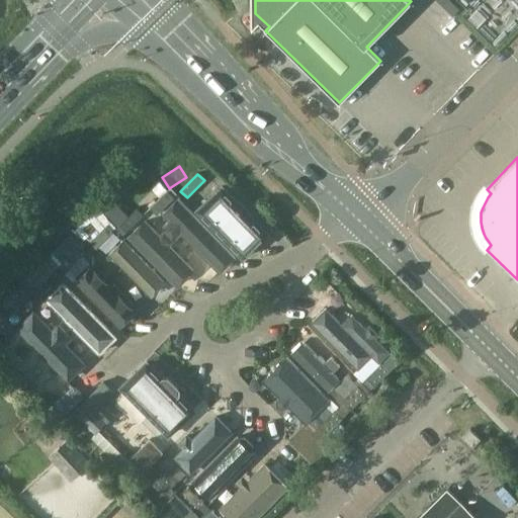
[(224,188),(202,206),(242,250),(263,232),(224,188)]
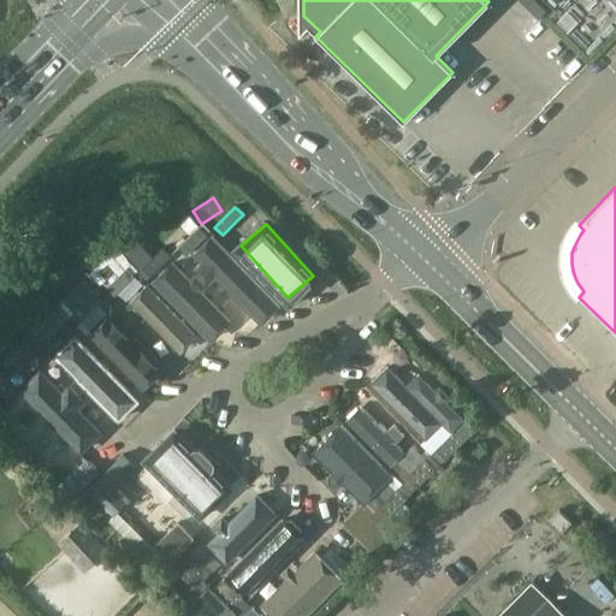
[(199,227),(178,248),(187,256),(207,236),(199,227)]
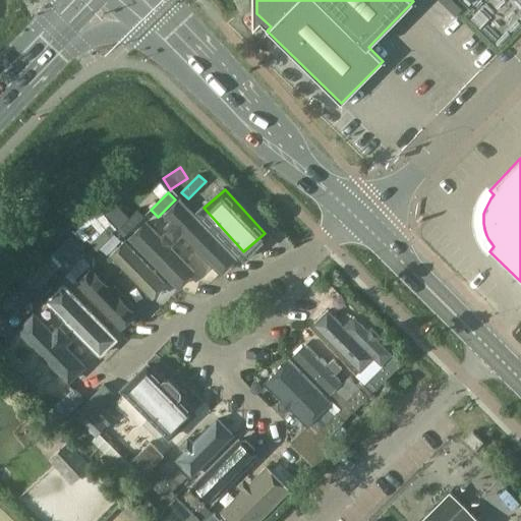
[(179,204),(167,216),(219,268),(231,255),(179,204)]
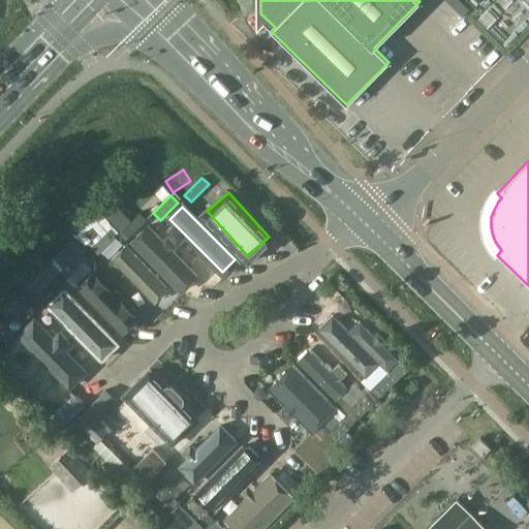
[(139,213),(123,229),(129,237),(147,219),(139,213)]
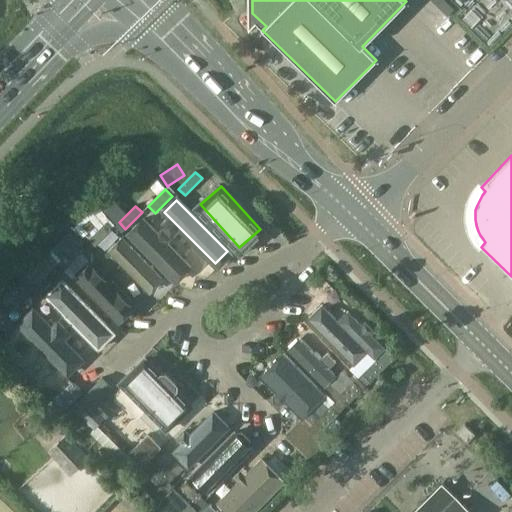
[(177,282),(191,268),(144,219),(130,232),(177,282)]
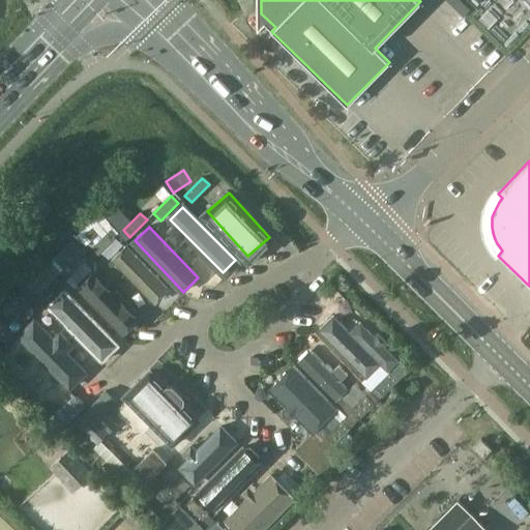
[(109,231),(91,247),(98,255),(116,238),(109,231)]
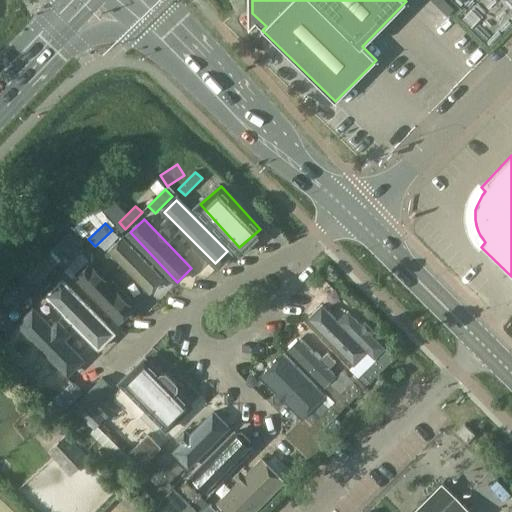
[(146,290),(159,279),(122,238),(109,249),(146,290)]
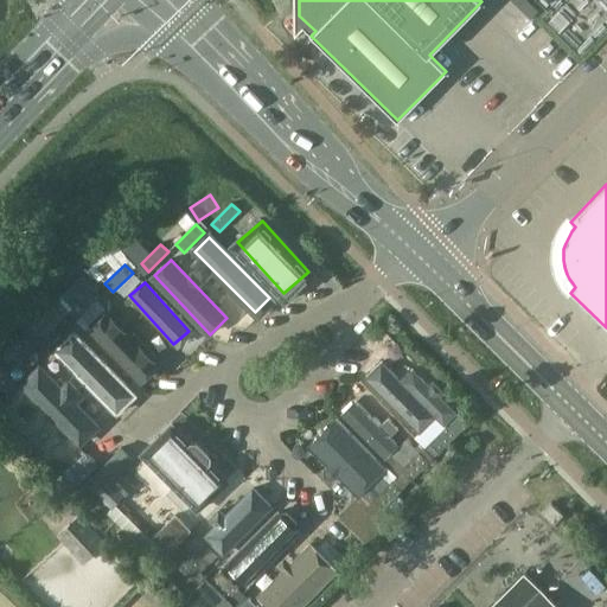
[(93,288),(72,308),(81,317),(101,296),(93,288)]
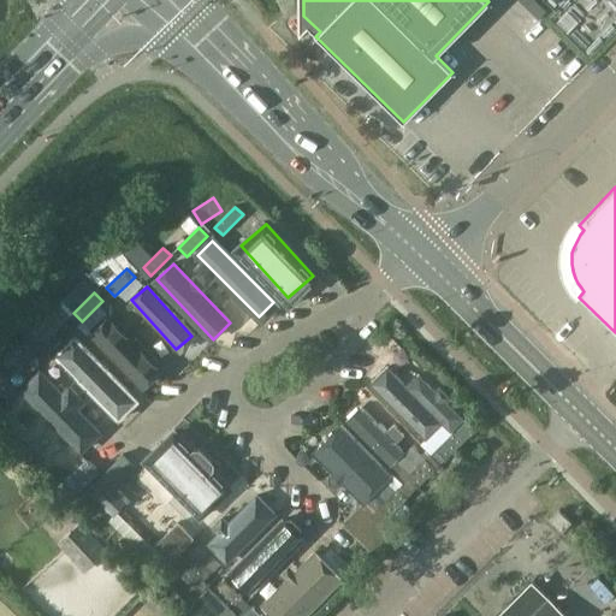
[(141,384),(159,367),(108,314),(90,331),(141,384)]
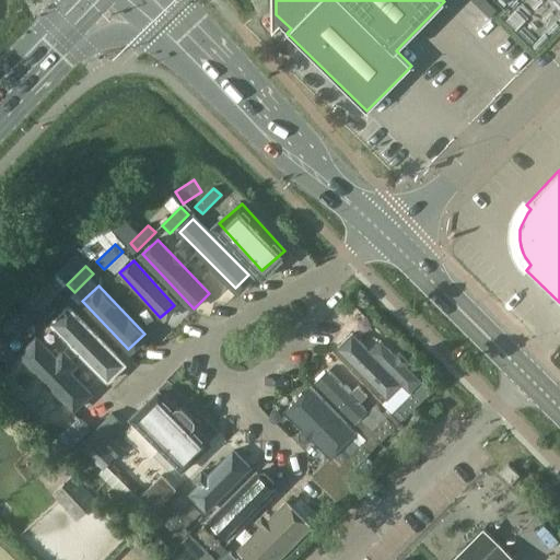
[(59,292),(42,311),(48,317),(67,299),(59,292)]
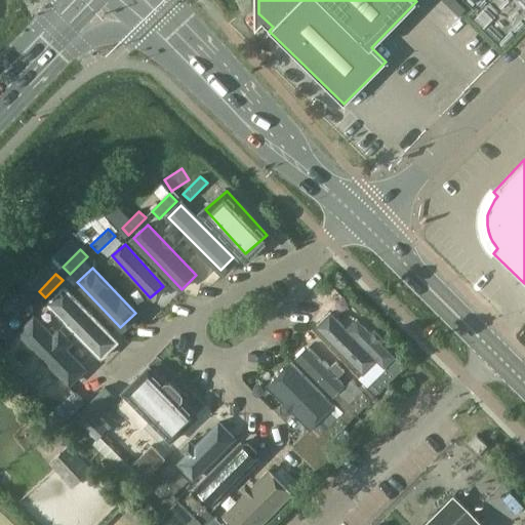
[(25,285),(5,306),(13,315),(34,294),(26,286),(25,285)]
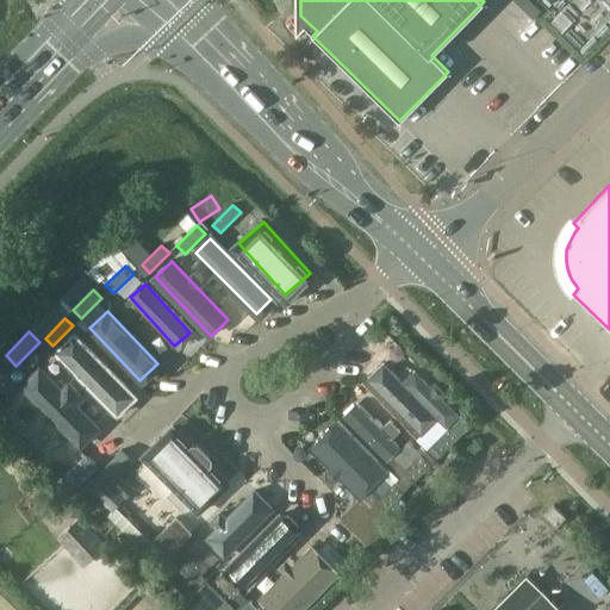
[(119,414),(135,398),(73,335),(57,350),(119,414)]
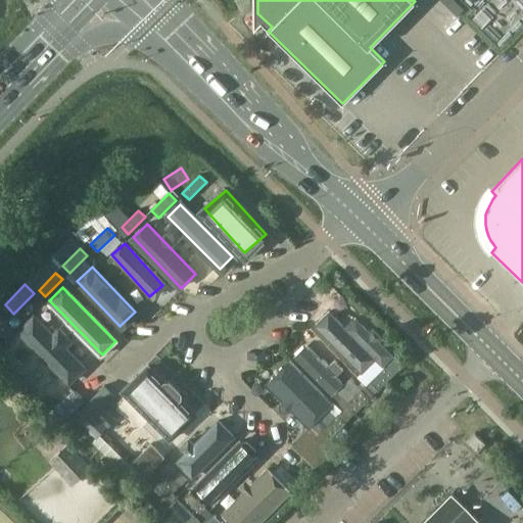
[(32,296),(14,314),(21,321),(38,303),(32,296)]
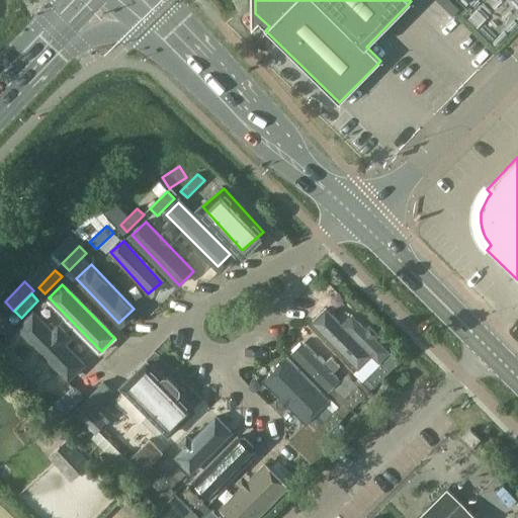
[(327,307),(313,321),(357,367),(371,354),(327,307)]
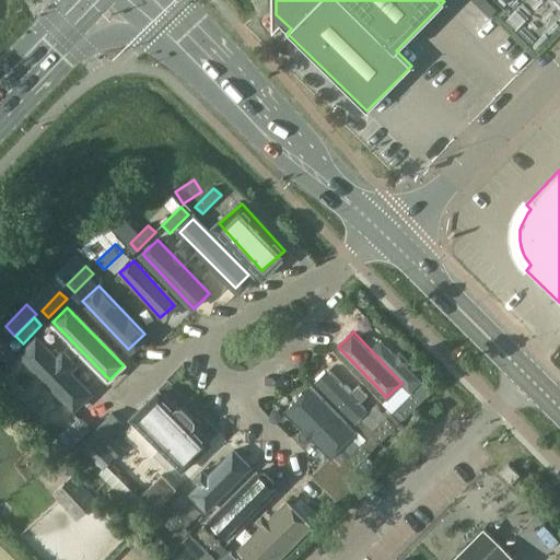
[(35,333),(15,352),(74,411),(95,391),(35,333)]
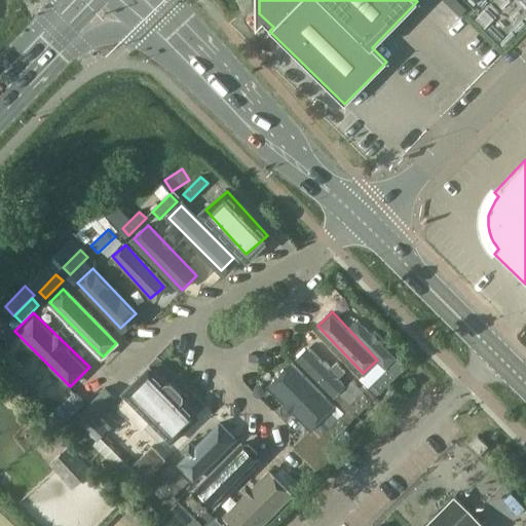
[(305,344),(293,357),(335,398),(347,385),(305,344)]
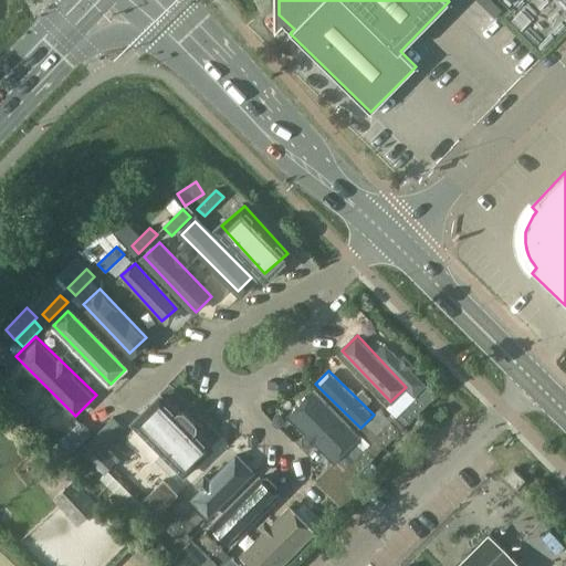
[(417,396),(400,412),(409,421),(418,412),(437,395),(436,392),(429,386),(418,397),(417,396)]
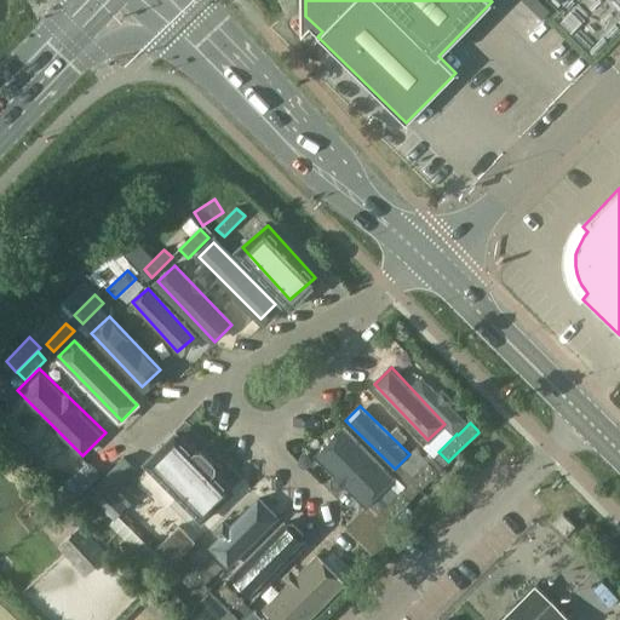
[(343,428),(317,453),(367,504),(392,480),(343,428)]
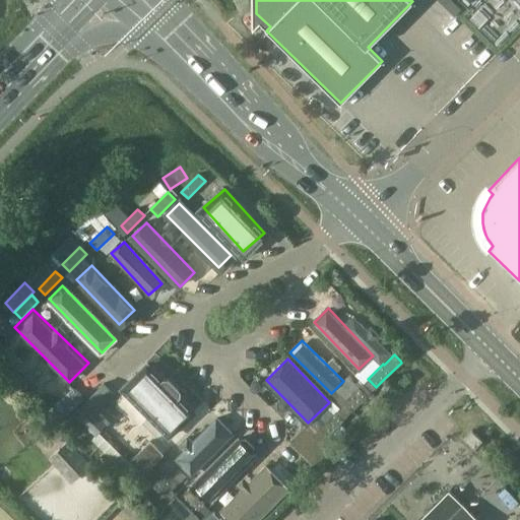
[(147,362),(119,389),(120,389),(170,440),(197,412),(181,395),(181,390),(169,378),(164,378),(147,362)]
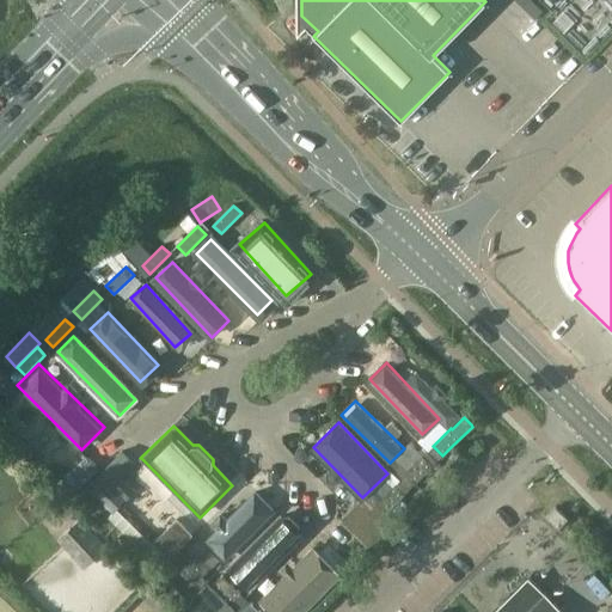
[(422,456),(404,473),(415,484),(433,466),(422,456)]
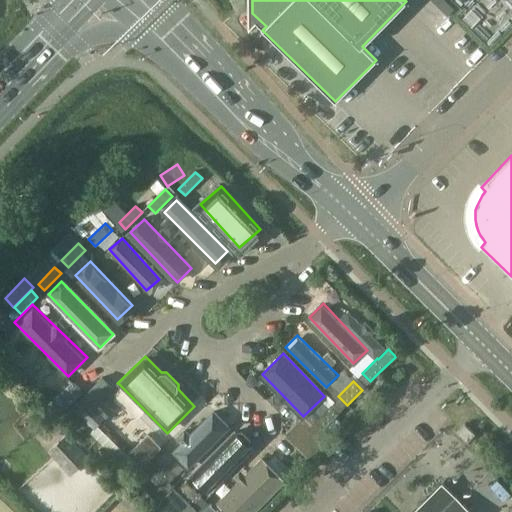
[(71,382),(49,404),(60,414),(82,392),(71,382)]
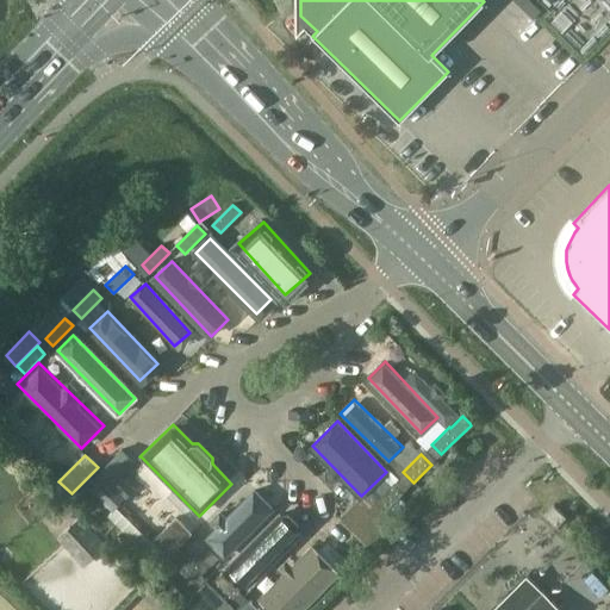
[(383,527),(363,546),(367,549),(369,552),(396,524),(397,522),(386,511),(403,492),(394,484),(372,509),(369,506),(366,511),(383,527)]
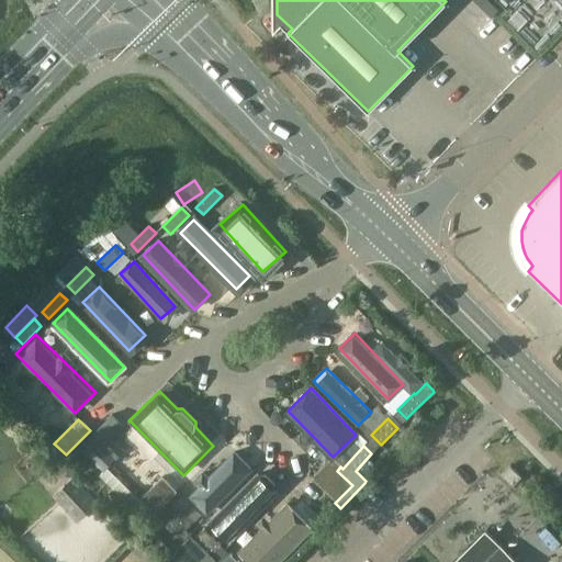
[(189,494),(206,512),(250,468),(233,450),(189,494)]
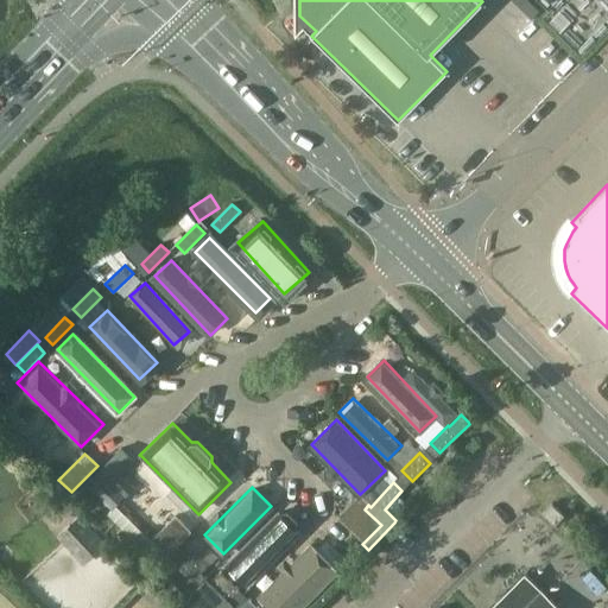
[(553,526),(564,517),(551,504),(542,514),(553,526)]
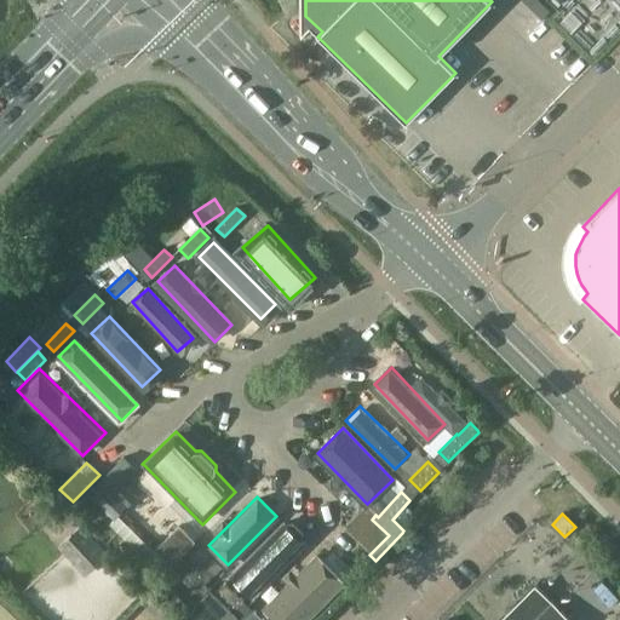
[(120,517),(112,527),(139,554),(148,544),(120,517)]
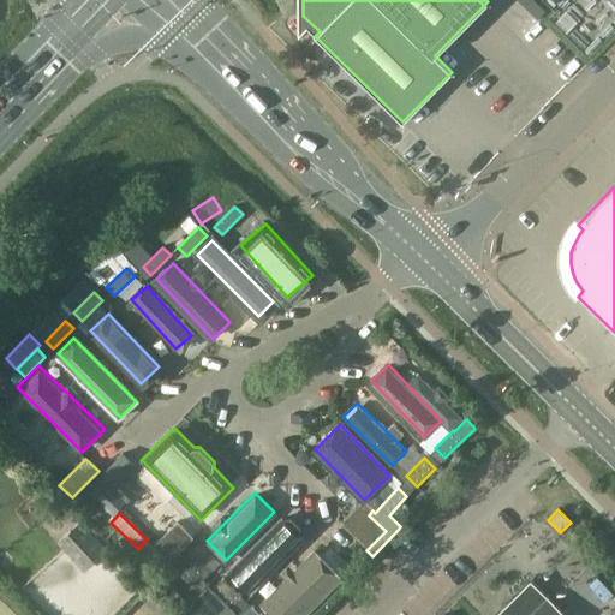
[(231,572),(246,587),(299,535),(284,519),(231,572)]
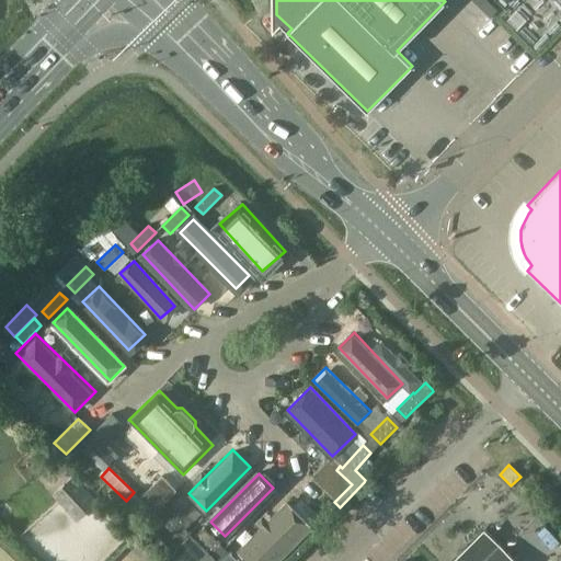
[(80,522),(100,504),(72,476),(53,493),(80,522)]
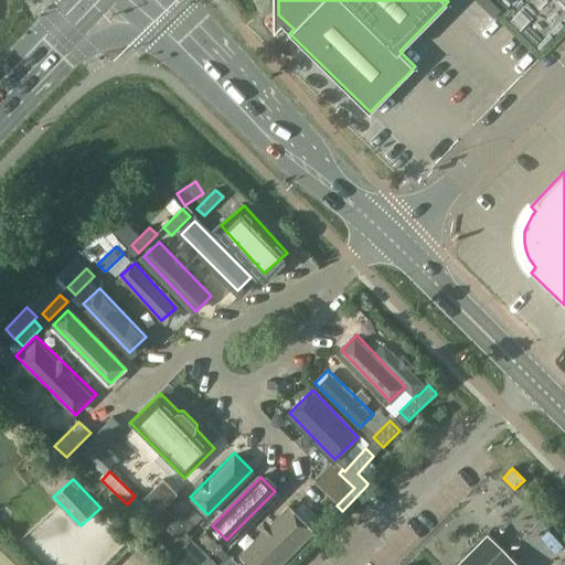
[(177,505),(160,522),(177,540),(187,531),(188,532),(195,524),(177,505)]
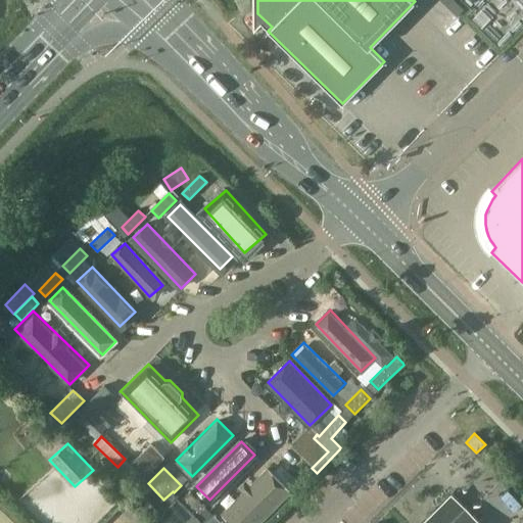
[(223,511),(234,522),(253,522),(289,490),(268,468),(223,511)]
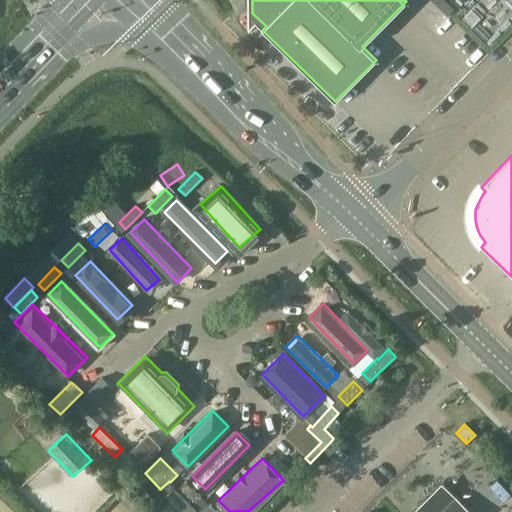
[(186,481),(177,490),(183,496),(192,505),(201,496),(186,481)]
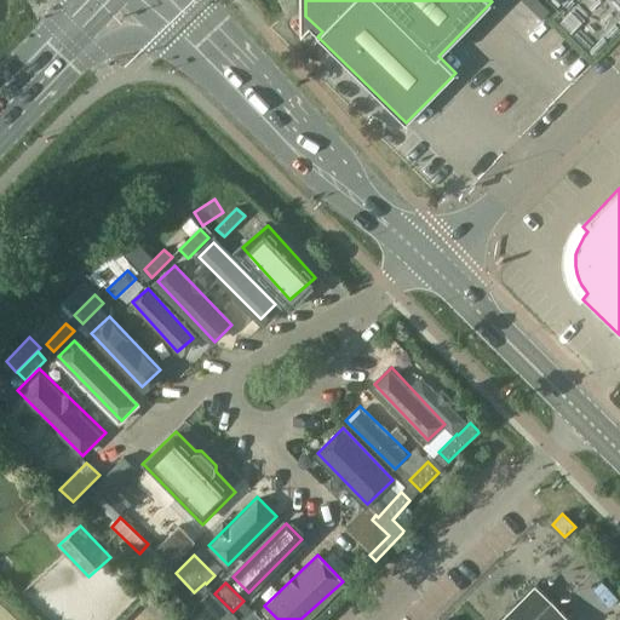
[(569,619),(535,586),(501,619),(569,619)]
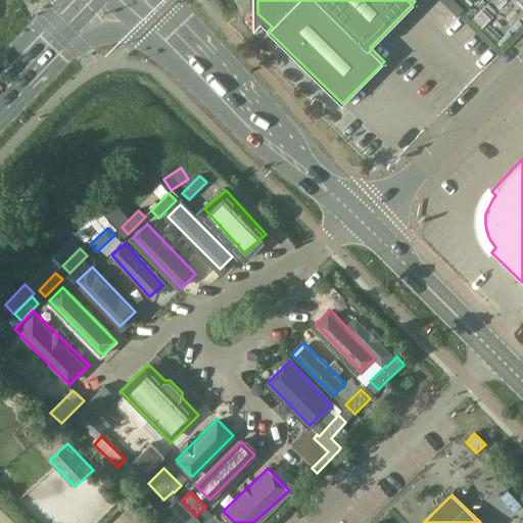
[(143,496),(135,504),(152,520),(153,520),(159,513),(143,496)]
